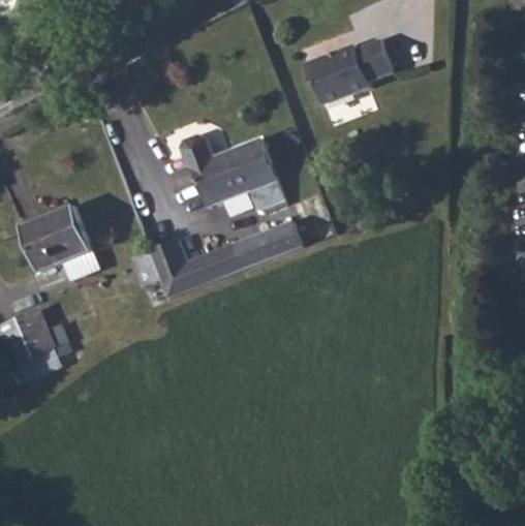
[(328,57),(327,54),(305,62),(314,86),(317,88),(323,104),(370,86),(368,81),(393,71),(380,37),(356,48),(353,42),(337,50),(338,53),(328,57)]
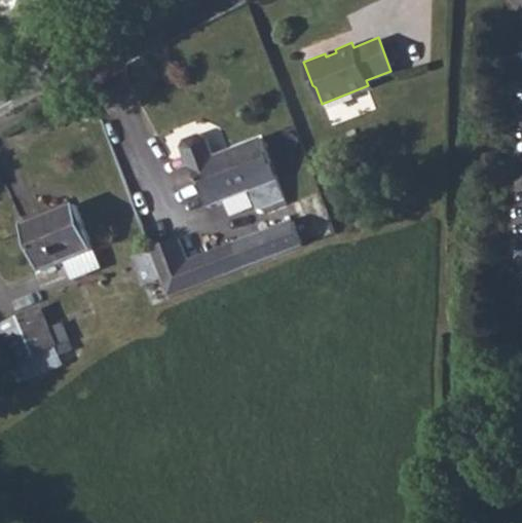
[(211,155),(203,136),(196,133),(182,139),(179,145),(185,162),(190,164),(206,204),(248,188),(255,208),(283,196),(259,137),(211,155)]
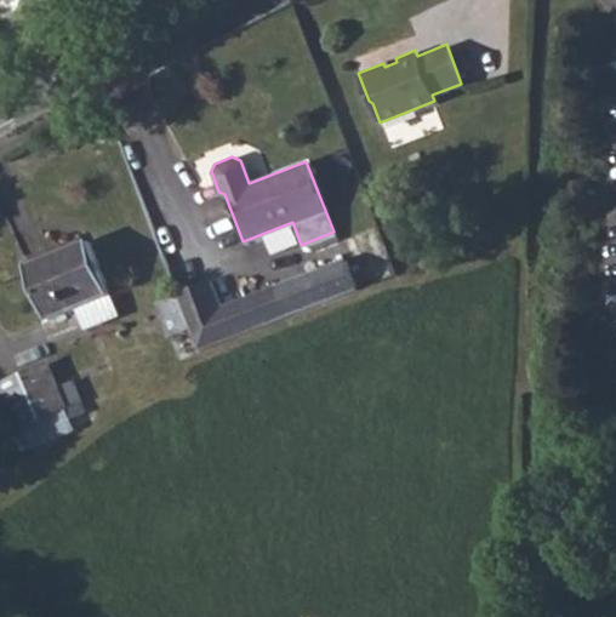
[(66,257),(27,272),(27,273),(45,316),(108,291),(87,240),(62,250),(66,257)]
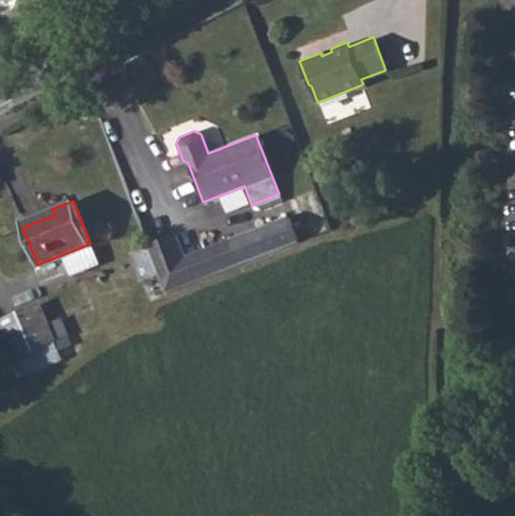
[(18,217),(22,227),(55,215),(52,209),(50,204),(18,217)]
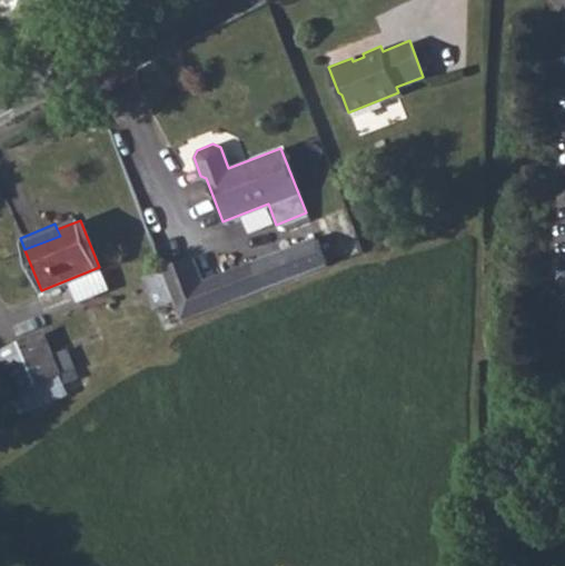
[(180,319),(326,264),(315,236),(201,280),(192,256),(160,268),(172,298),(180,319)]
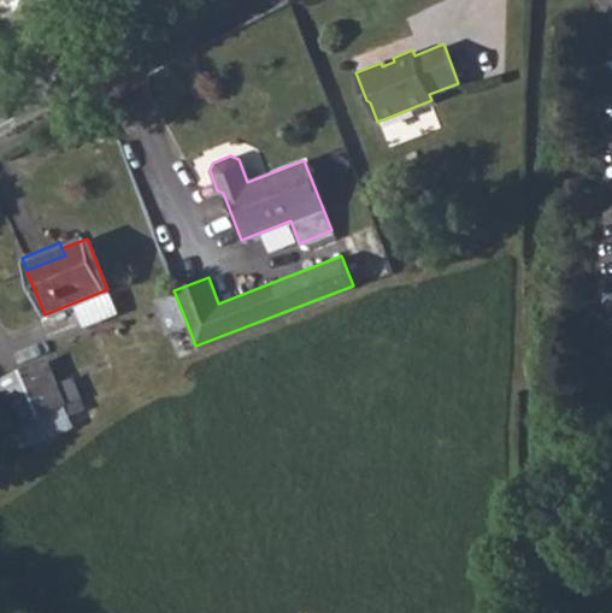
[(174,290),(152,299),(165,331),(187,323),(174,290)]
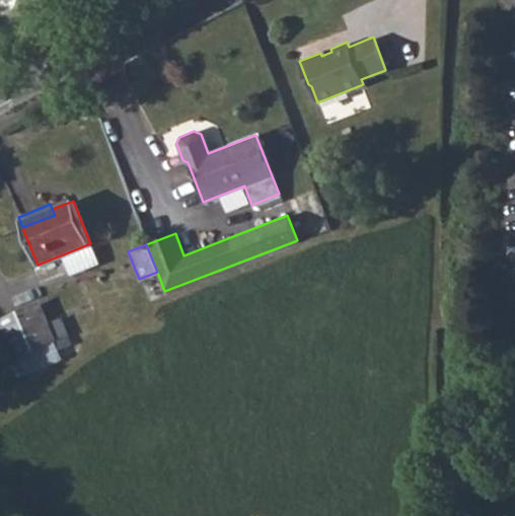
[(46,323),(37,302),(0,316),(0,336),(10,359),(14,357),(54,341),(66,335),(58,317),(46,323)]
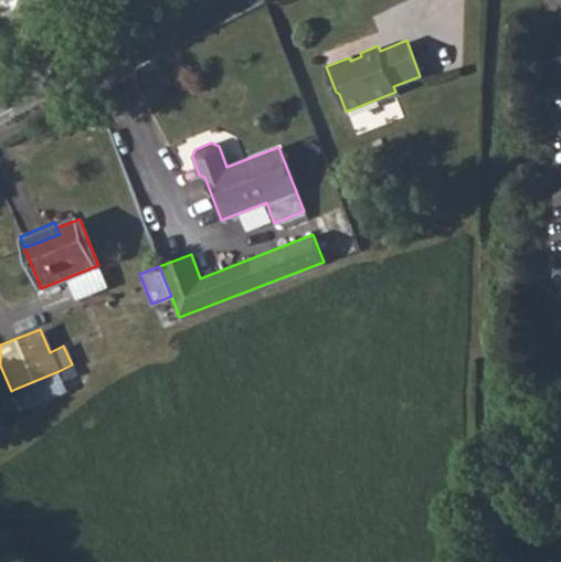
[(59,371),(16,389),(23,406),(65,389),(59,371)]
